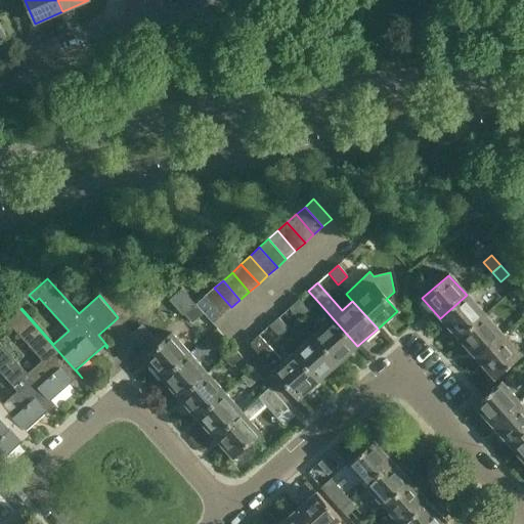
[(205,297),(222,315),(231,307),(214,288),(205,297)]
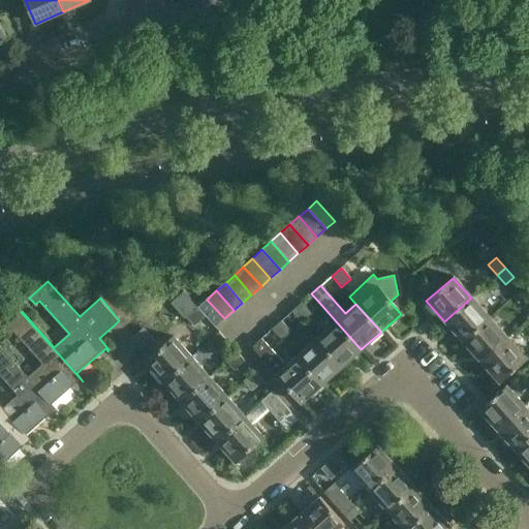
[(490,318),(471,298),(444,321),(463,342),(490,318)]
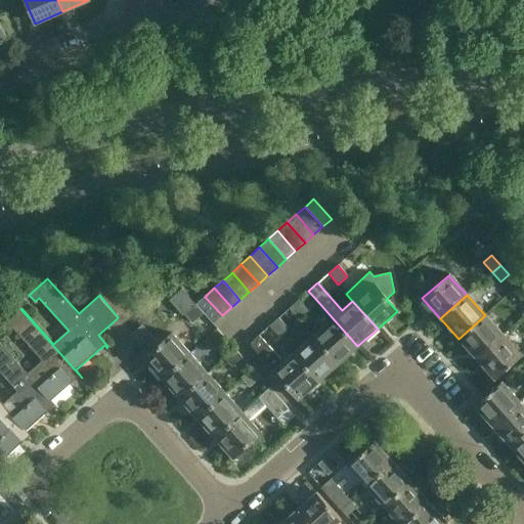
[(222,315),(205,297),(195,305),(203,313),(213,323),(222,315)]
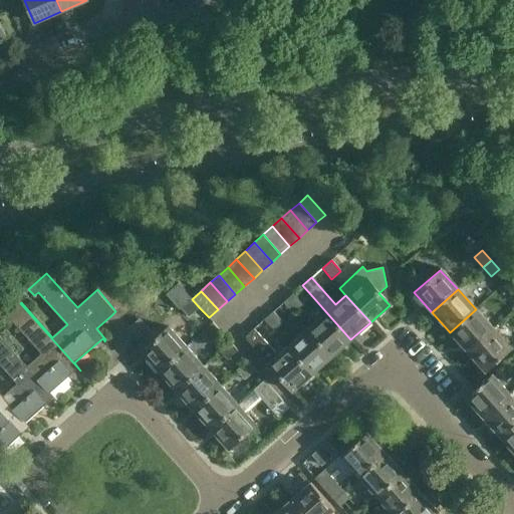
[(292,295),(284,302),(293,313),(301,305),(292,295)]
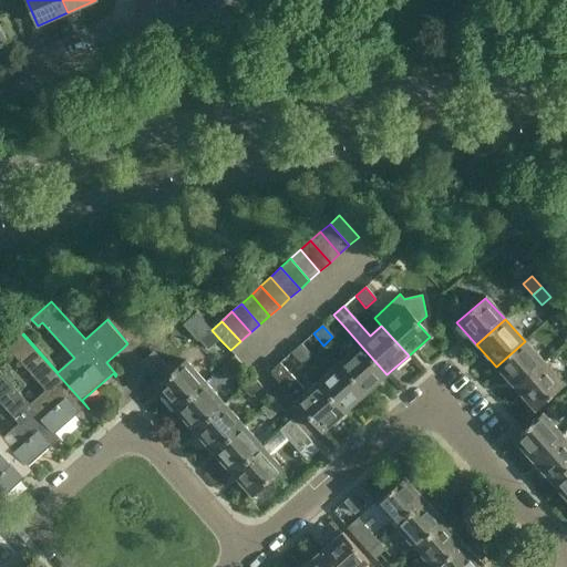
[(219,339),(212,330),(199,341),(208,350),(219,339)]
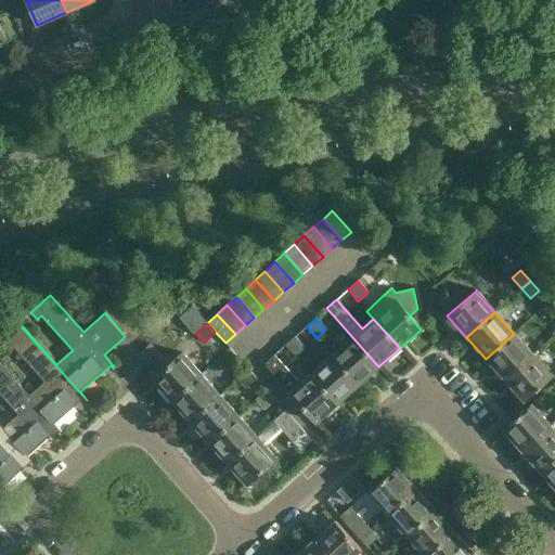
[(0,364),(60,431),(61,431),(54,424),(84,397),(87,400),(22,327),(3,344),(10,351),(15,348),(46,382),(29,396),(0,363),(0,364)]
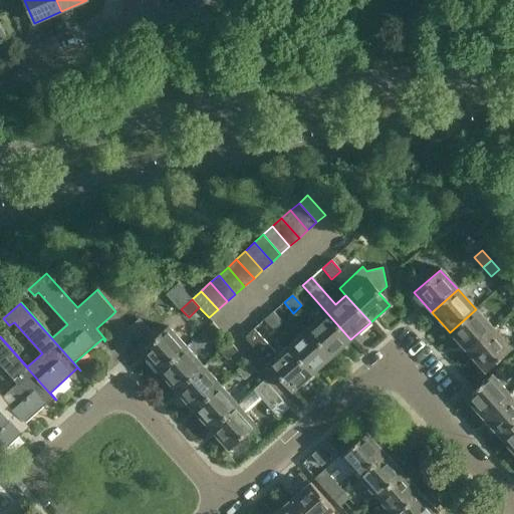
[(494,328),(476,309),(450,332),(467,352),(494,328)]
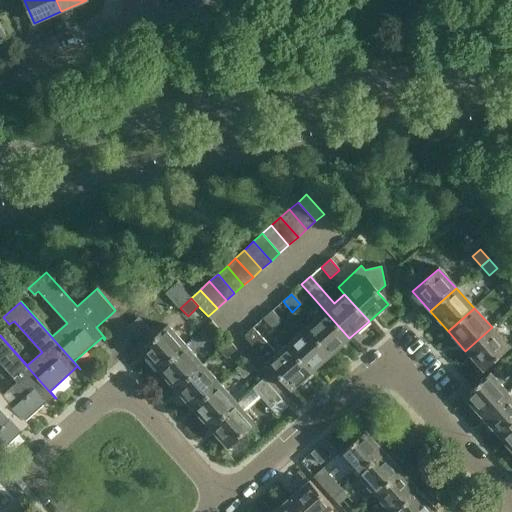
[(272,310),(263,318),(272,329),(281,321),(272,310)]
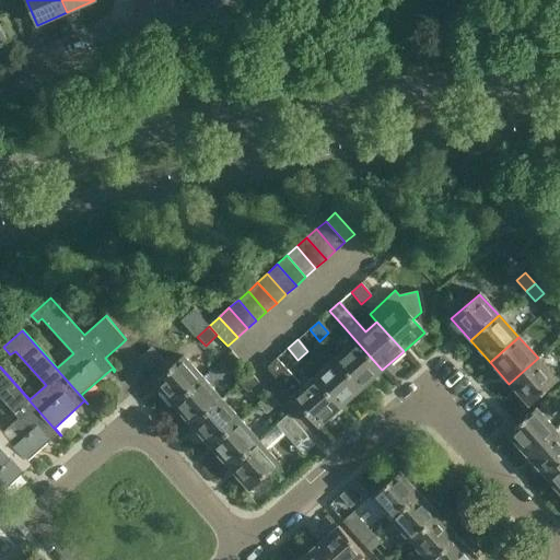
[(356,340),(335,359),(361,388),(382,370),(356,340)]
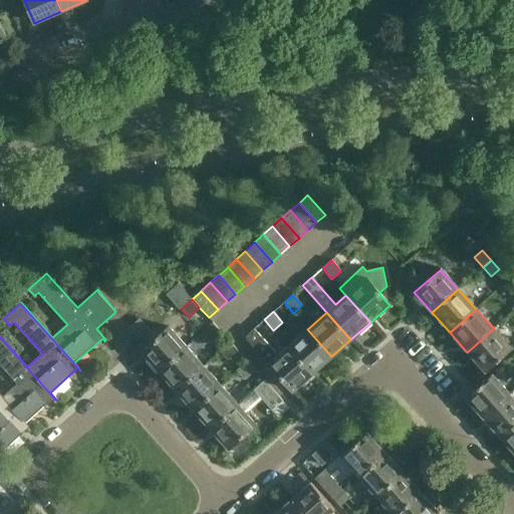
[(221,332),(212,322),(202,332),(210,341),(221,332)]
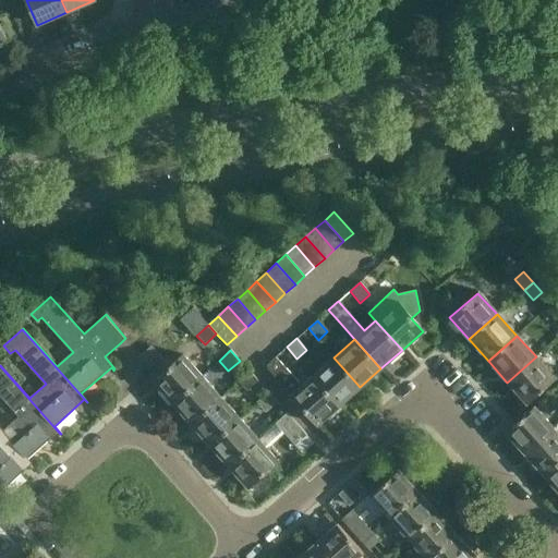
[(172,403),(202,377),(183,355),(154,381),(172,403)]
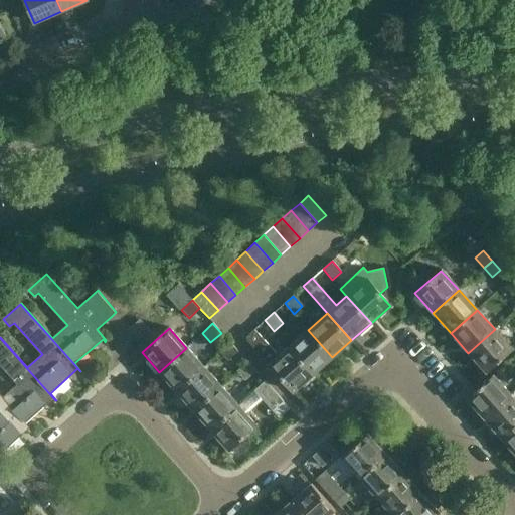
[(495,329),(468,353),(486,373),(513,349),(495,329)]
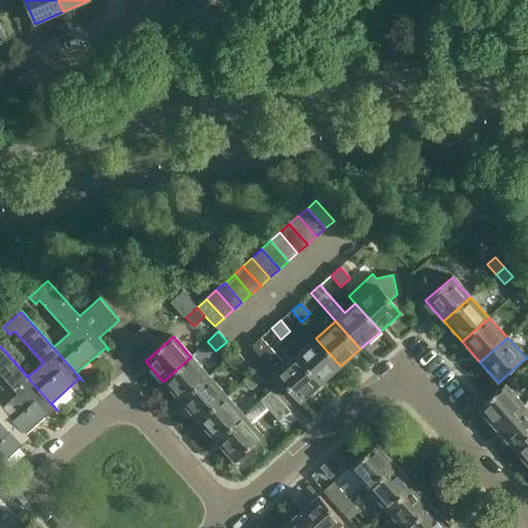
[(253,344),(253,350),(301,401),(321,384),(296,356),(286,365),(261,338),(253,344)]
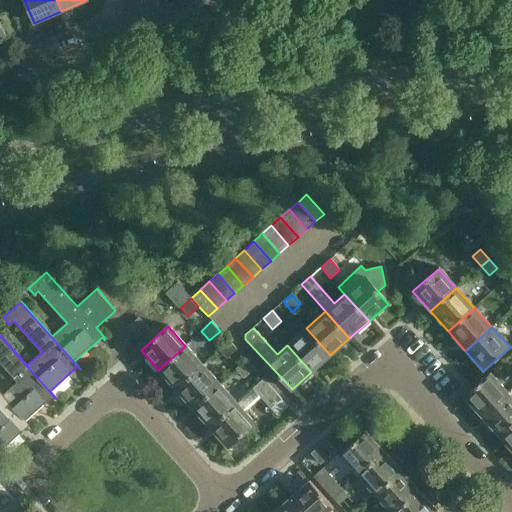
[(306,328),(287,345),(311,372),(330,355),(306,328)]
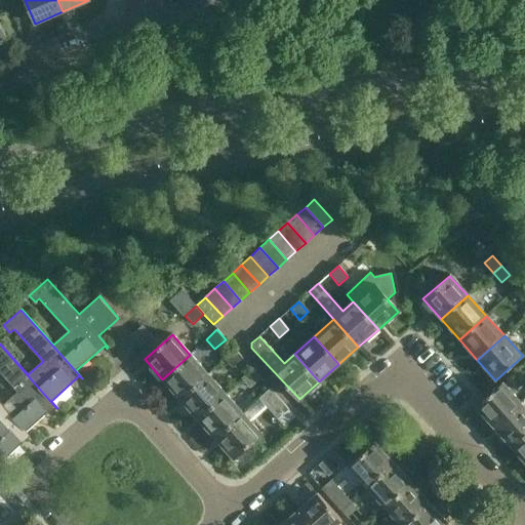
[(0,345),(0,403),(32,439),(32,438),(26,431),(53,406),(56,409),(56,408),(0,345)]
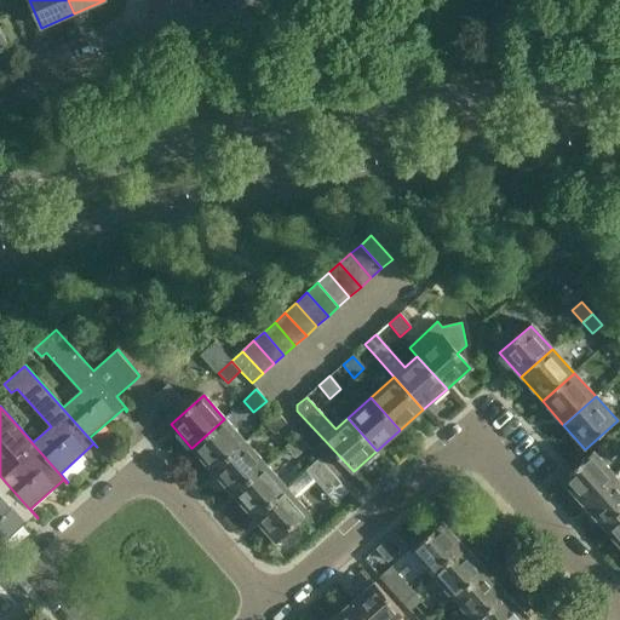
[(286,424),(282,418),(277,413),(264,424),(274,435),(286,424)]
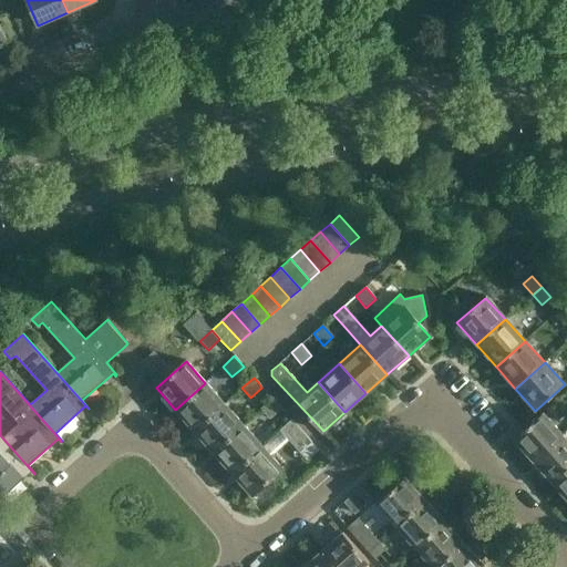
[(224,404),(205,383),(175,410),(194,431),(224,404)]
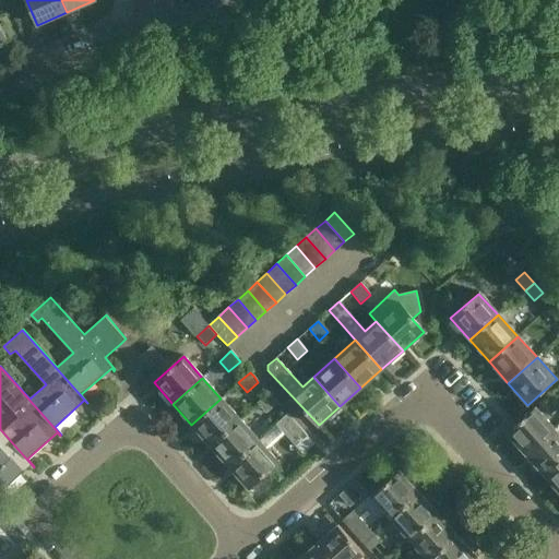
[(277,403),(269,393),(257,404),(265,414),(277,403)]
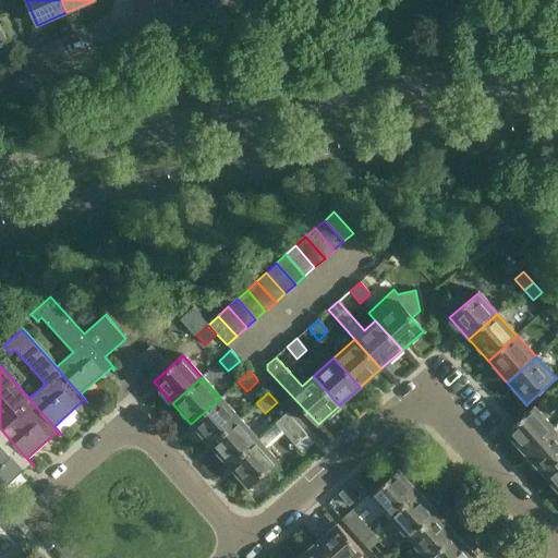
[(240,419),(220,398),(191,424),(210,446),(240,419)]
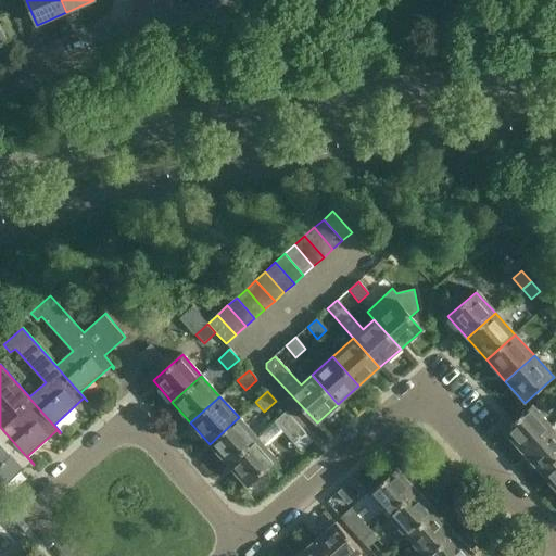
[(532,405),(503,430),(522,453),(552,427),(532,405)]
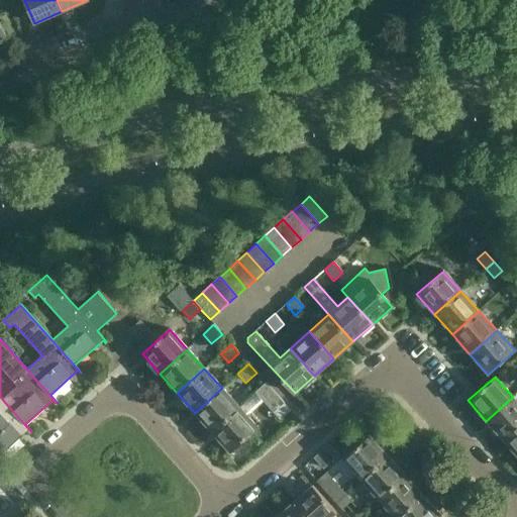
[(284,403),(266,383),(254,393),(273,413),(284,403)]
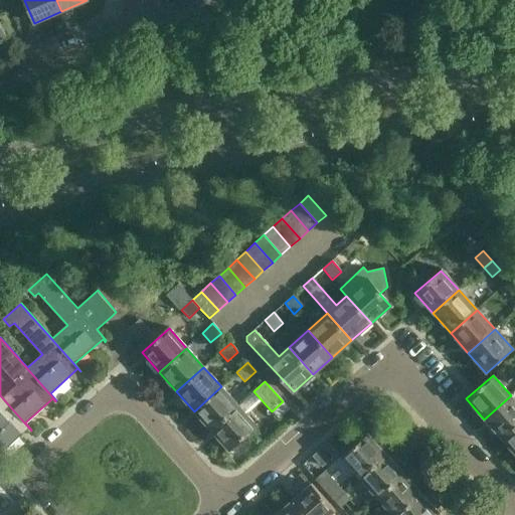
[(237,405),(221,386),(194,411),(210,431),(237,405)]
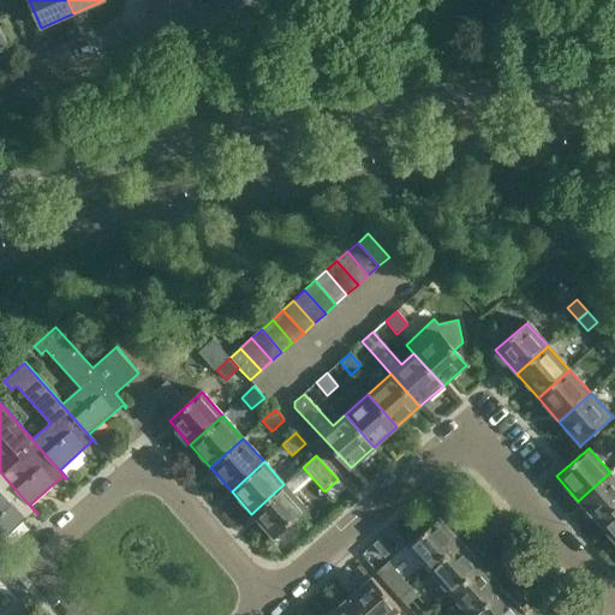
[(0,559),(10,551),(0,541),(0,538),(33,511),(36,514),(37,514),(0,472),(0,559)]
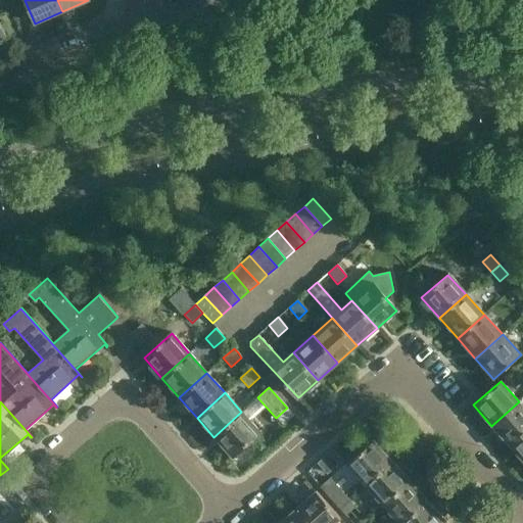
[(522,433),(522,406),(519,401),(491,426),(509,446),(522,433)]
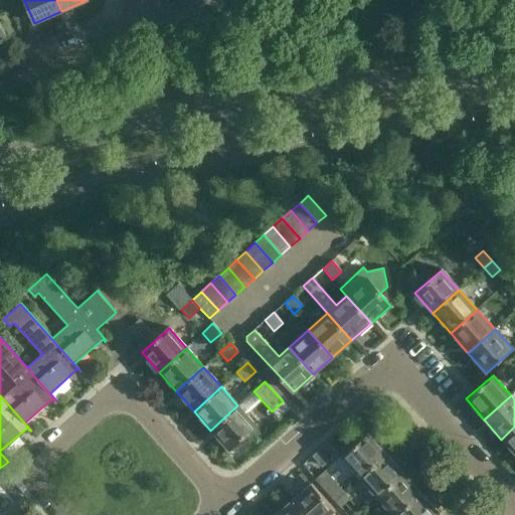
[(237,405),(210,431),(228,450),(255,425),(237,405)]
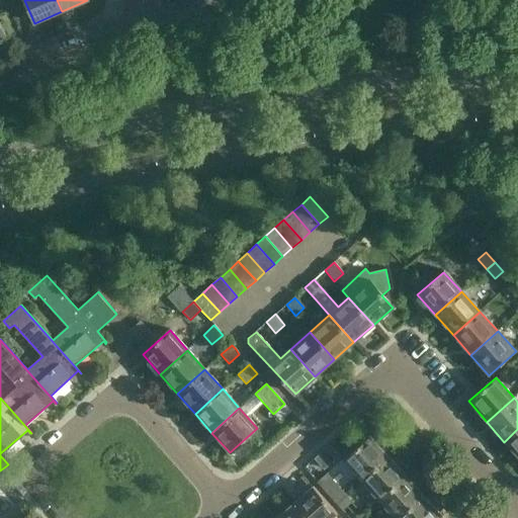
[(517,429),(504,442),(517,456),(517,429)]
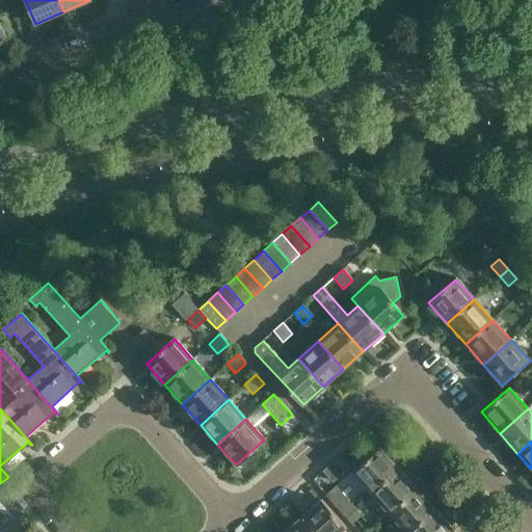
[(371,494),(399,470),(380,448),(352,473),(371,494)]
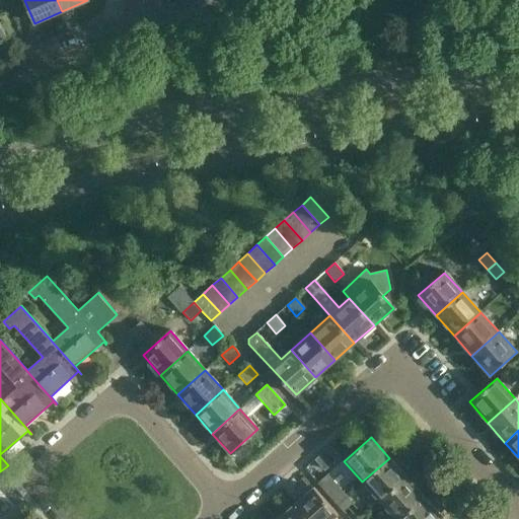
[(406,477),(389,458),(362,482),(380,502),(406,477)]
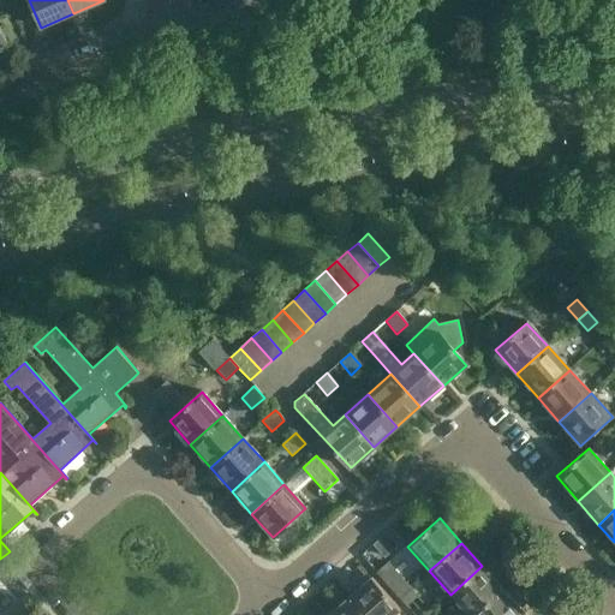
[(399,597),(410,587),(388,563),(377,573),(399,597)]
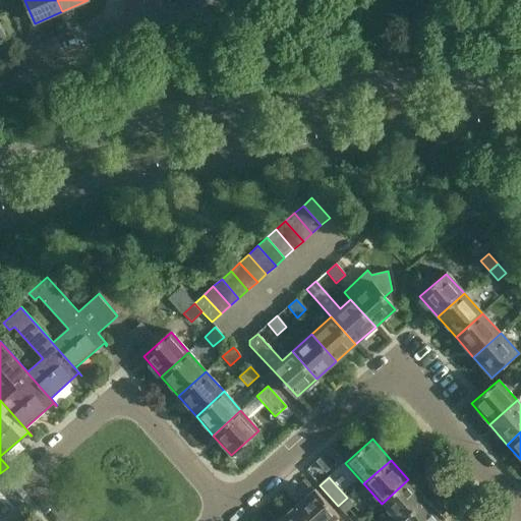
[(402,520),(426,500),(408,479),(382,504),(397,520),(402,520)]
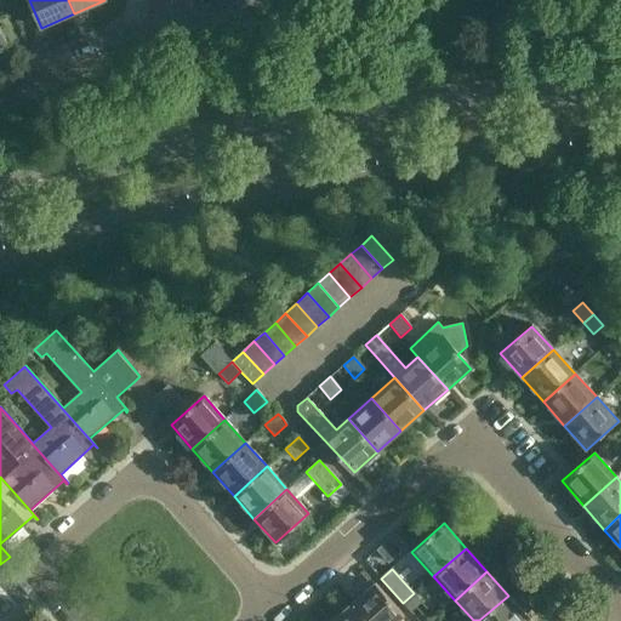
[(351,605),(364,620),(397,620),(404,616),(376,584),(351,605)]
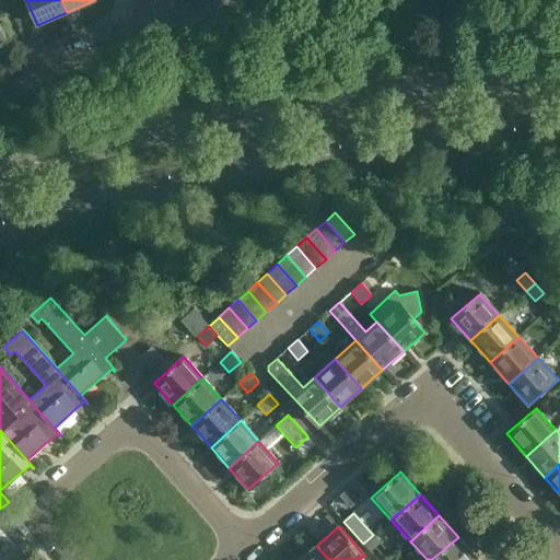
[(373,535),(363,544),(370,552),(380,544),(373,535)]
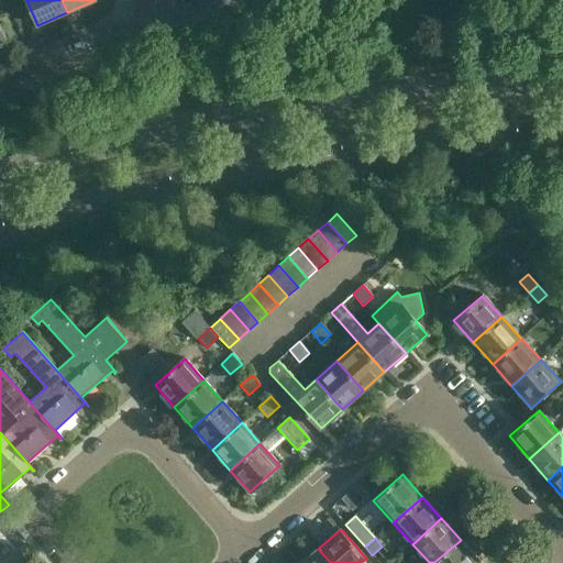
[(477,562),(479,562),(461,540),(434,562),(477,562)]
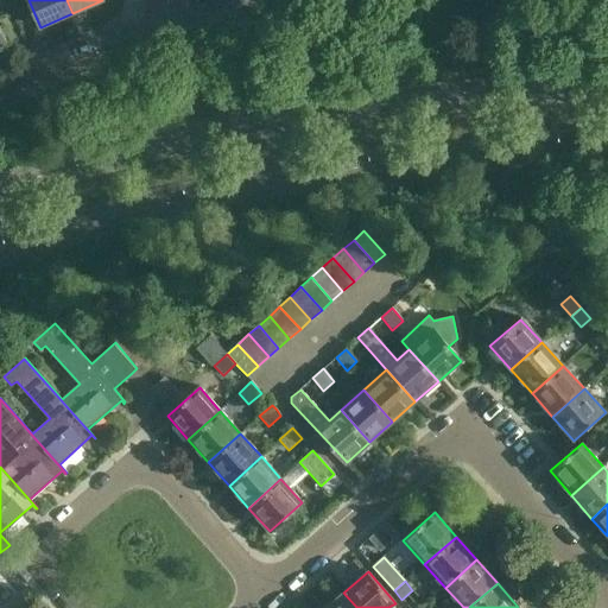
[(356,607),(343,593),(325,607),(356,607)]
